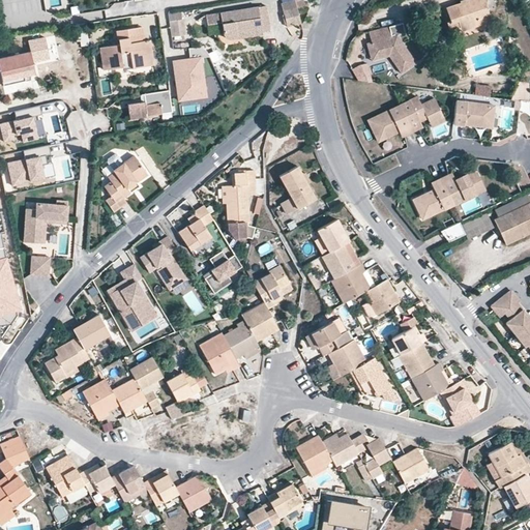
[(467,0),(446,7),(451,21),(458,19),(461,27),(469,25),(470,28),(493,21),(487,4),(487,0),(467,0)]
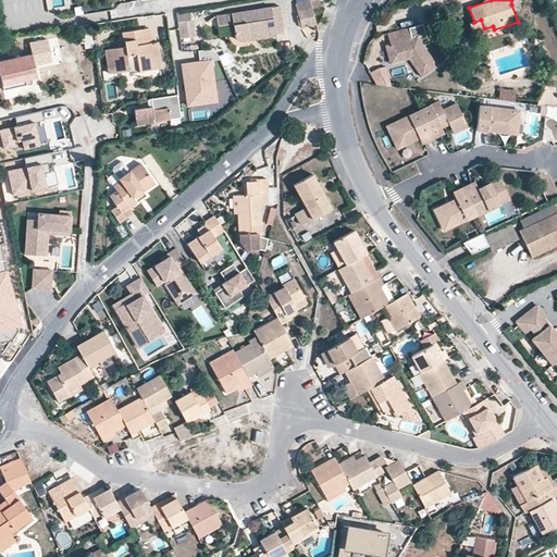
[(246,40),(247,39),(248,37),(249,36),(284,31),(281,7),(223,15),(224,25),(234,24),(235,33),(235,35),(236,37),(237,38),(239,39),(242,40),(244,40),(246,40)]
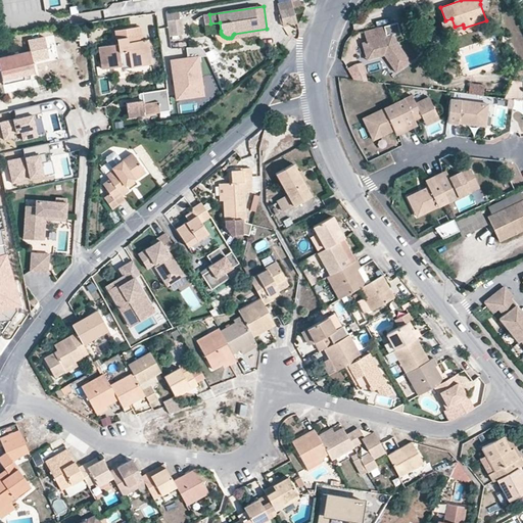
[(280,10),(284,25),(296,21),(293,6),(280,10)]
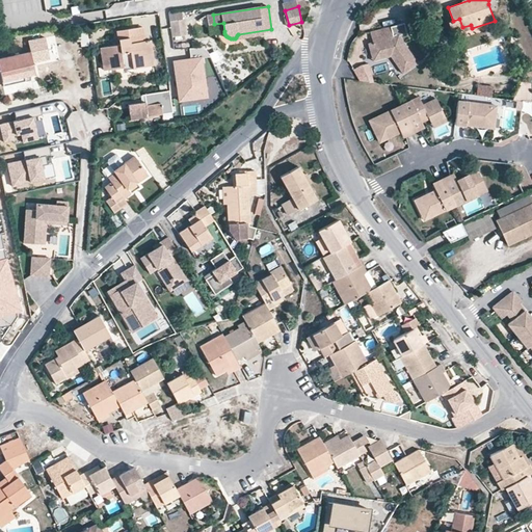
[(186,34),(184,19),(170,21),(173,35),(186,34)]
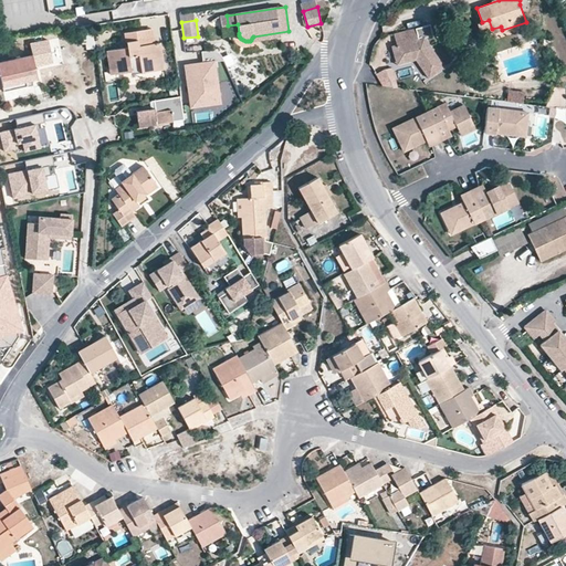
[(481,33),(492,29),(489,20),(482,22),(478,23),(481,33)]
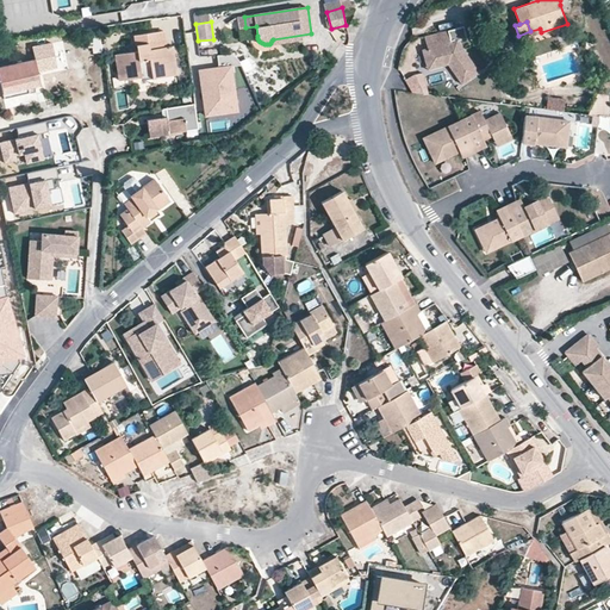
[(98,45),(95,30),(86,31),(89,47),(98,45)]
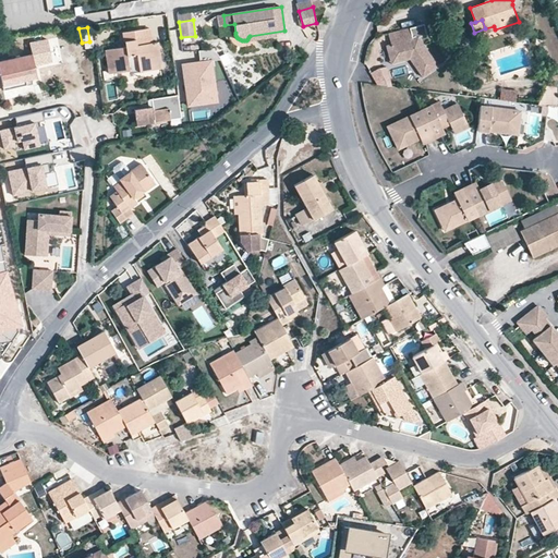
[(408,53),(410,59),(422,76),(437,65),(417,36),(412,38),(409,27),(388,33),(390,44),(386,45),(389,58),(408,53)]
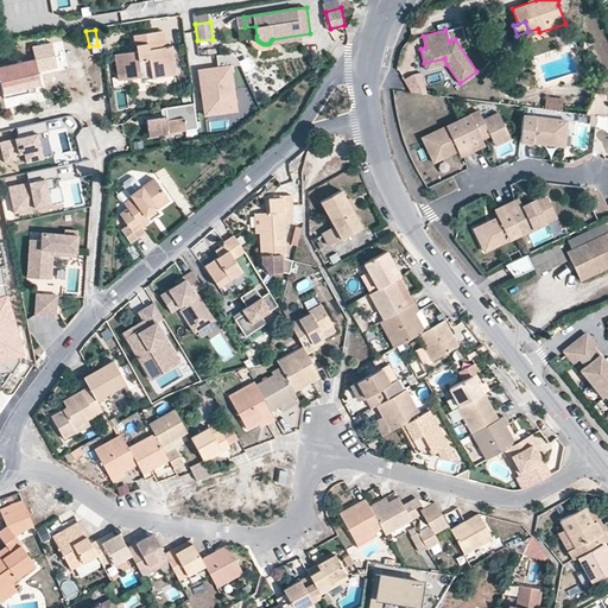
[(135,35),(137,44),(137,50),(132,50),(116,54),(119,78),(153,74),(153,78),(176,74),(171,46),(165,46),(164,37),(163,31),(135,35)]
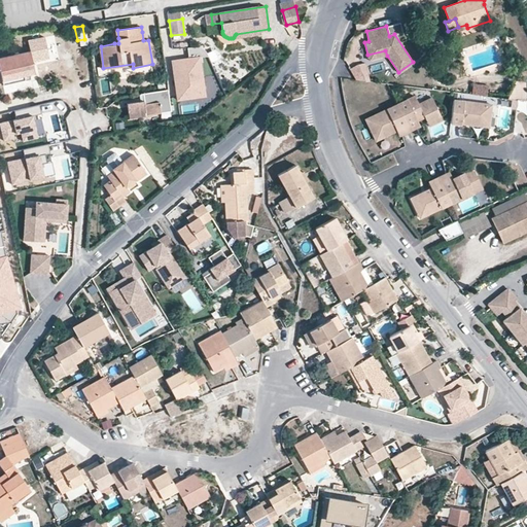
[(270,32),(269,29),(236,34),(235,35),(234,37),(270,32)]
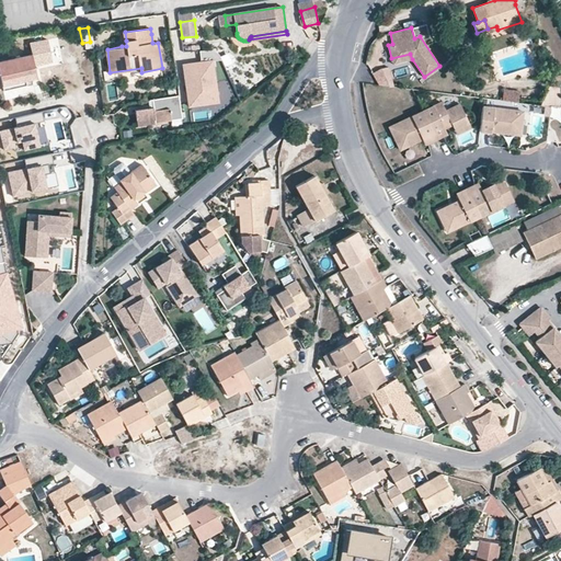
[(30,43),(32,54),(50,50),(48,38),(30,43)]
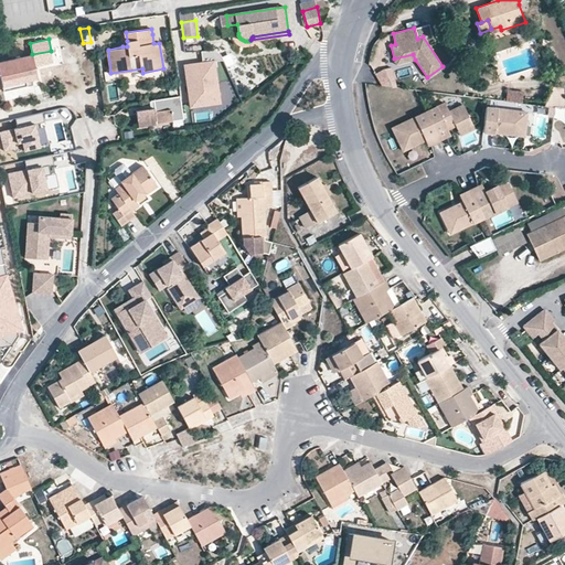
[(32,54),(0,61),(0,73),(4,92),(18,88),(29,86),(27,81),(38,78),(35,66),(53,63),(51,51),(32,54)]
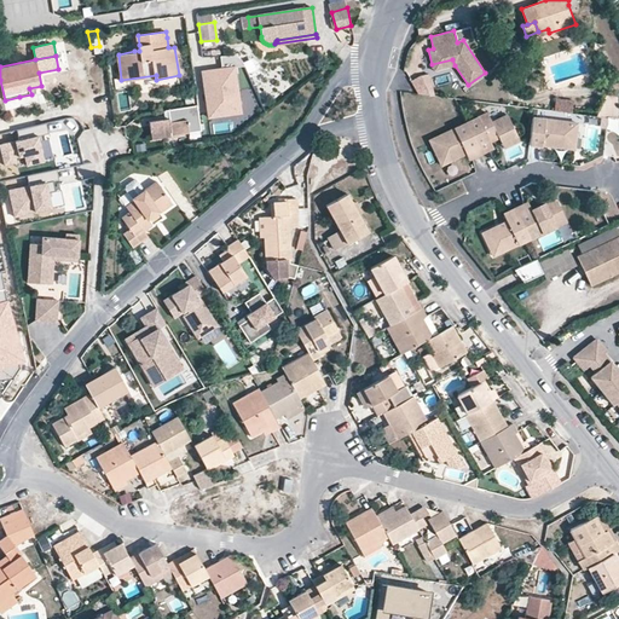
[(209,70),(202,71),(206,94),(208,93),(209,99),(206,99),(208,117),(241,113),(235,68),(244,65),(242,61),(241,58),(237,56),(233,56),(220,56),(221,68),(209,70)]
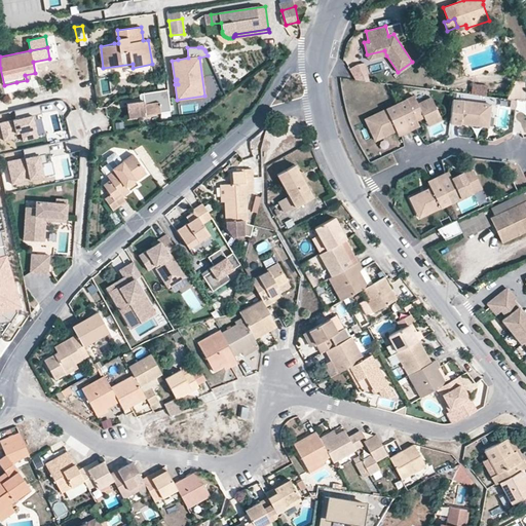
[(368,60),(386,55),(384,50),(367,54),(368,60)]
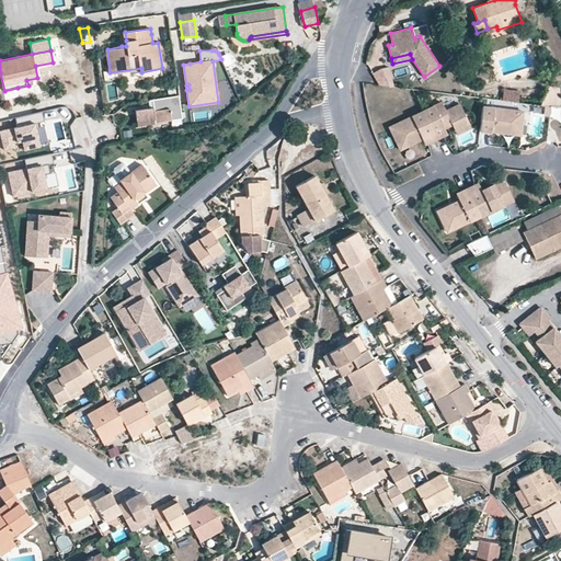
[(222,58),(226,67),(232,65),(229,55),(222,58)]
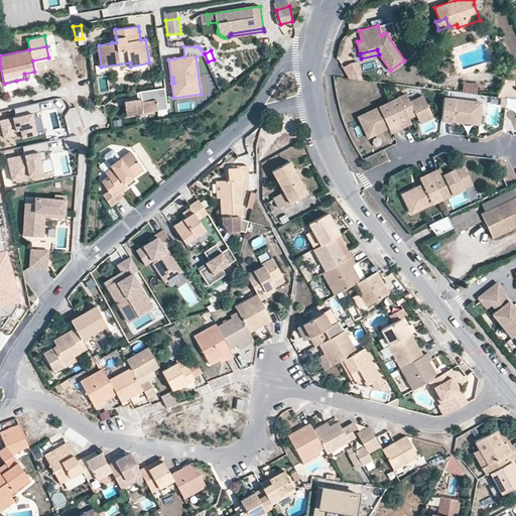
[(358,62),(344,68),(350,78),(350,79),(363,80),(358,62)]
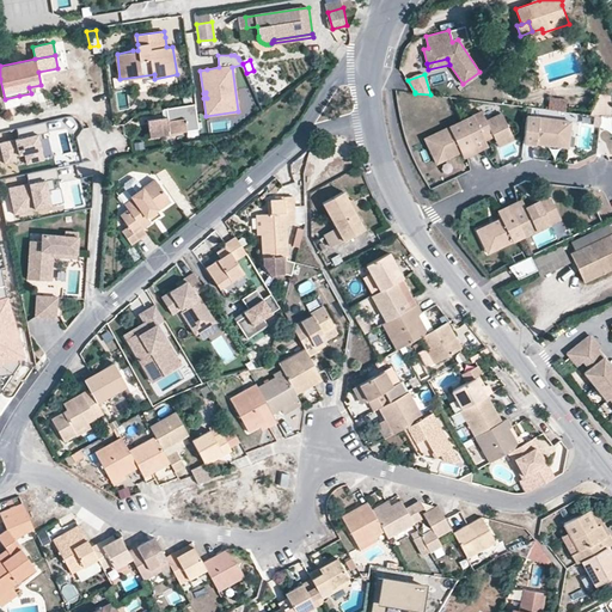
[(34,92),(22,98),(24,104),(37,98),(34,92)]
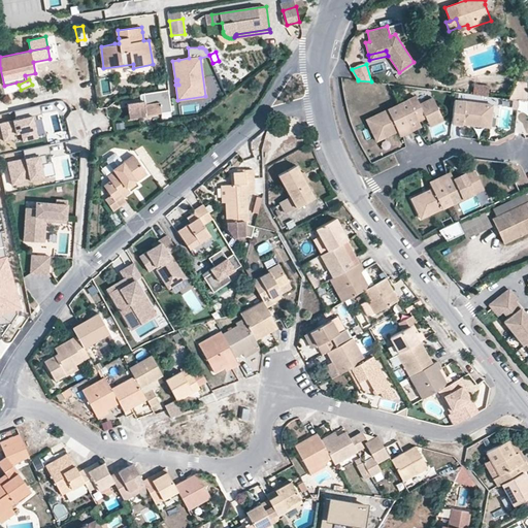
[(19,92),(17,83),(4,86),(5,95),(19,92)]
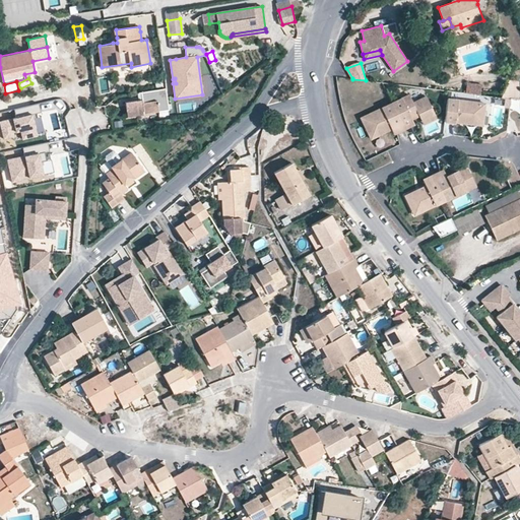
[(483,83),(474,82),(473,93),(482,94),(483,83)]
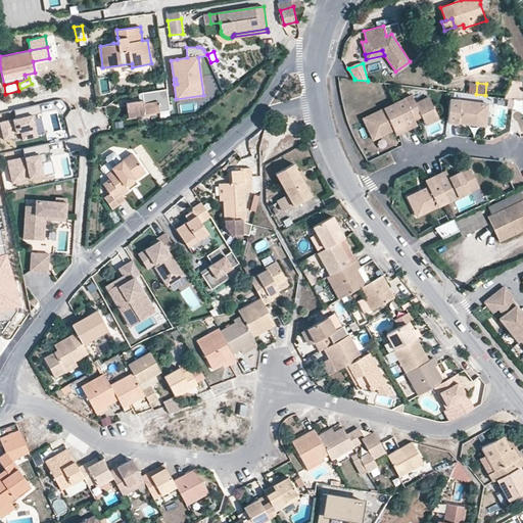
[(145,113),(157,111),(157,108),(169,106),(167,90),(146,92),(147,101),(143,102),(143,100),(127,102),(129,116),(145,113)]
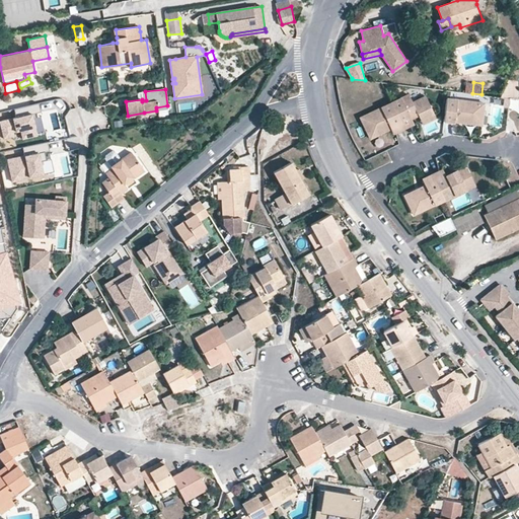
[(451,92),(448,91),(444,122),(451,123),(455,123),(455,122),(455,119),(473,122),(473,119),(477,116),(483,116),(485,103),(450,99),(451,92)]
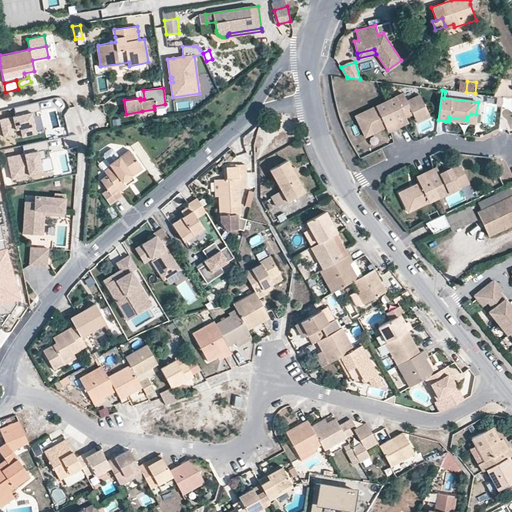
[(386,101),(398,127),(408,122),(406,118),(404,115),(411,112),(413,115),(414,117),(427,111),(420,95),(407,102),(403,93),(386,101)]
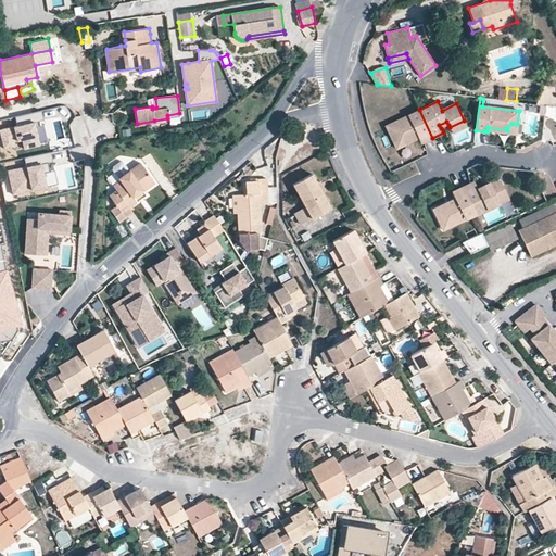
[(432,138),(419,110),(387,125),(394,142),(408,135),(411,140),(412,140),(418,136),(421,143),(432,138)]
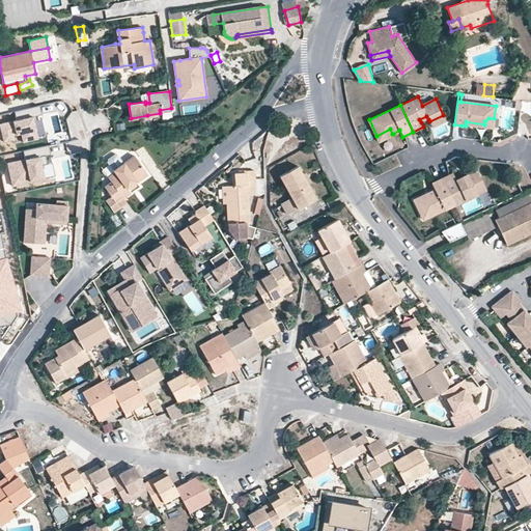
[(39,107),(15,112),(17,120),(0,123),(0,127),(3,142),(15,140),(14,135),(21,134),(23,142),(37,139),(33,117),(42,115),(39,107)]
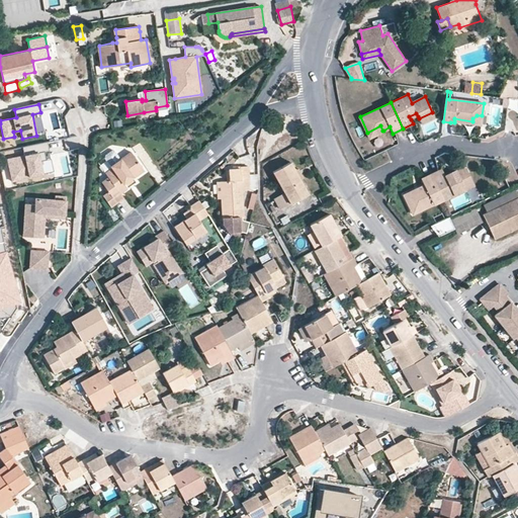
[(432,112),(419,118),(421,124),(435,117),(432,112)]
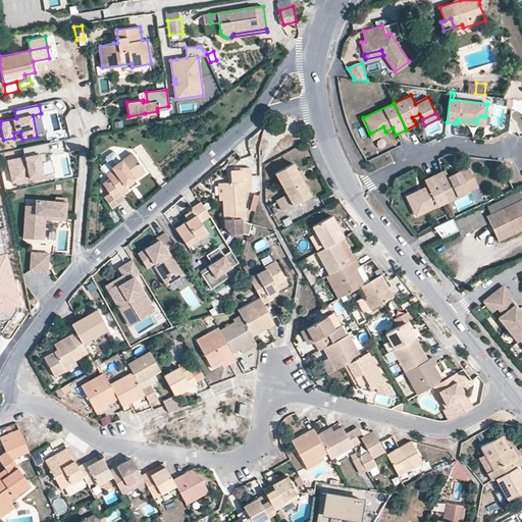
[(476,122),(458,119),(458,122),(484,125),(485,116),(480,116),(476,119),(476,122)]
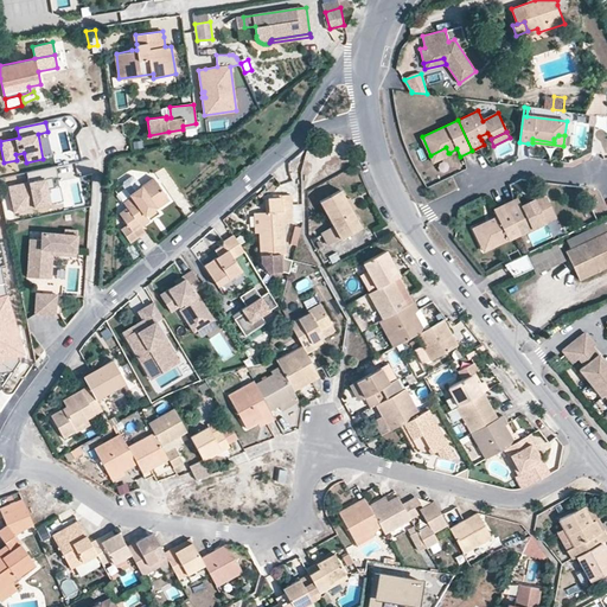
[(449,153),(448,153),(446,147),(430,155),(434,161),(451,154),(449,153)]
